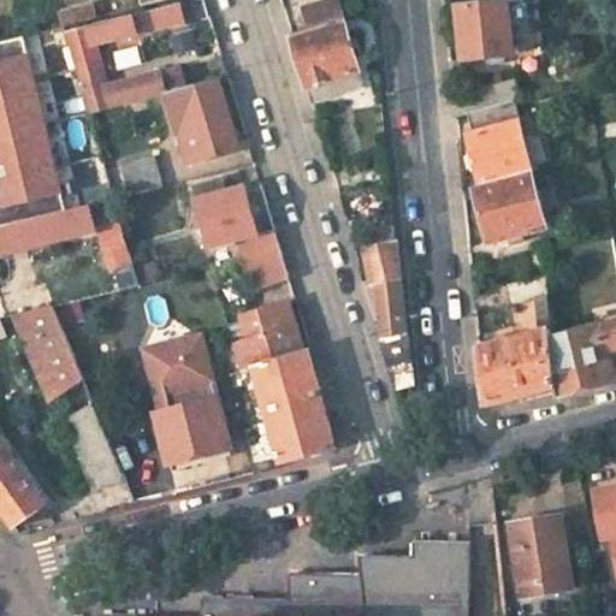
[(336,0),(332,0),(306,9),(312,29),(343,19),(336,0)]
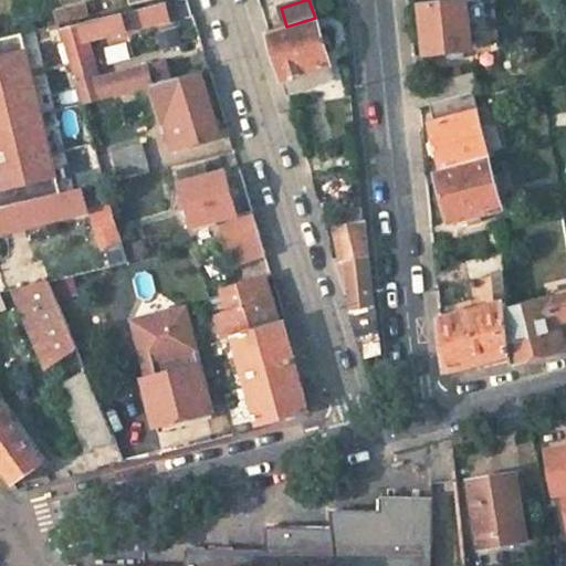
[(426,54),(472,49),(471,32),(492,31),(489,0),(469,0),(422,4),(425,32),(426,54)]
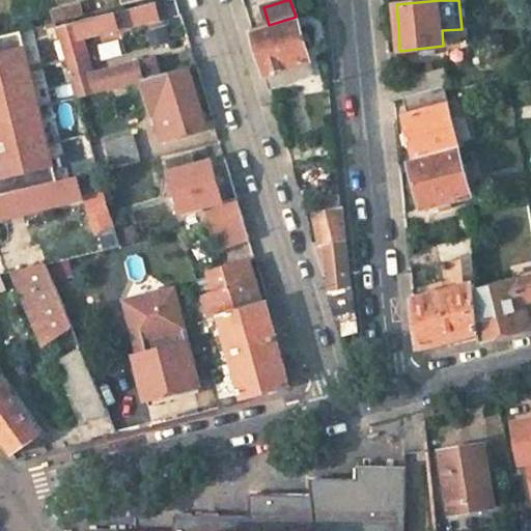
[(162,3),(133,9),(138,31),(166,25),(162,3)]
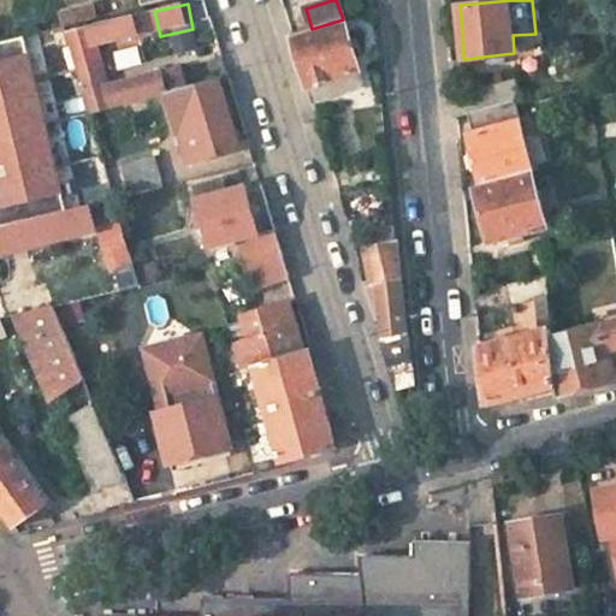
[(95,6),(59,13),(63,27),(99,17),(95,6)]
